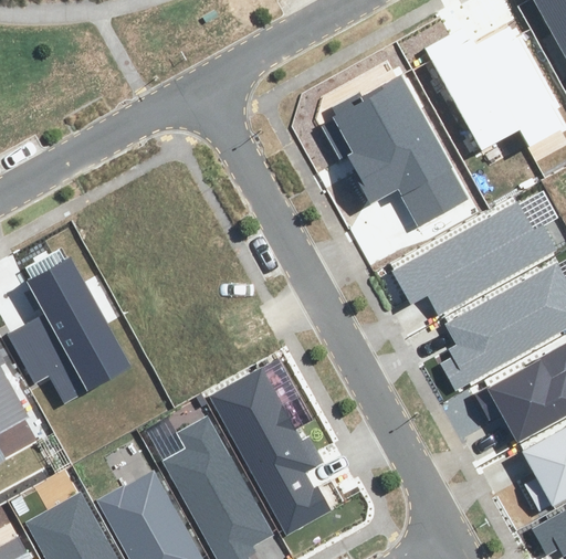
[(565,0),(532,0),(565,59),(565,0)]
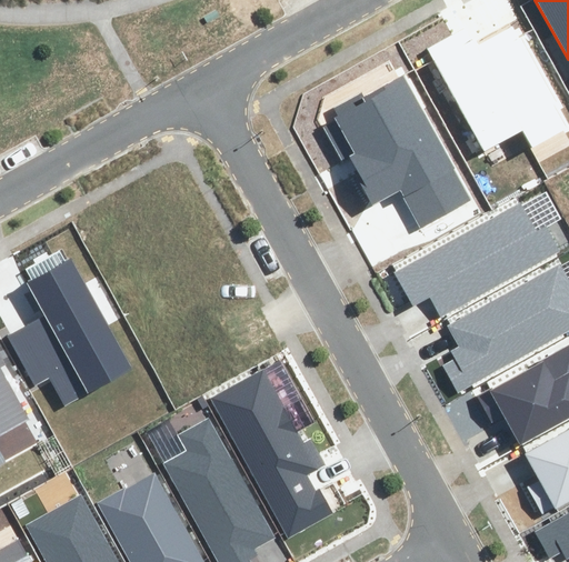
[(472,43),(437,63),(486,150),(522,130),(530,146),(563,127),(516,42),(482,61),(472,43)]
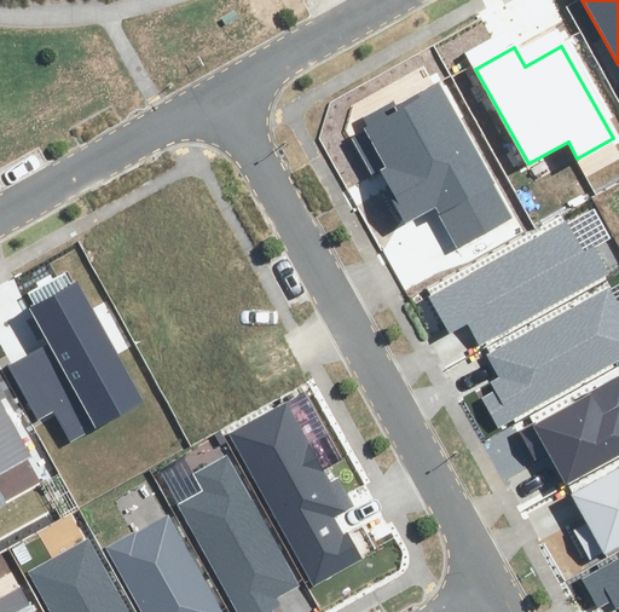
[(368,127),(399,185),(392,189),(408,217),(435,202),(460,248),(512,220),(437,81),(395,104),(399,110),(368,127)]
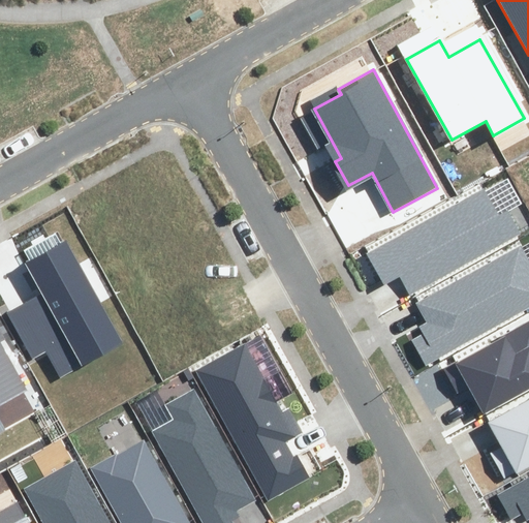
[(383,283),(398,275),(410,298),(524,236),(509,209),(499,214),(485,187),(366,252),(383,283)]
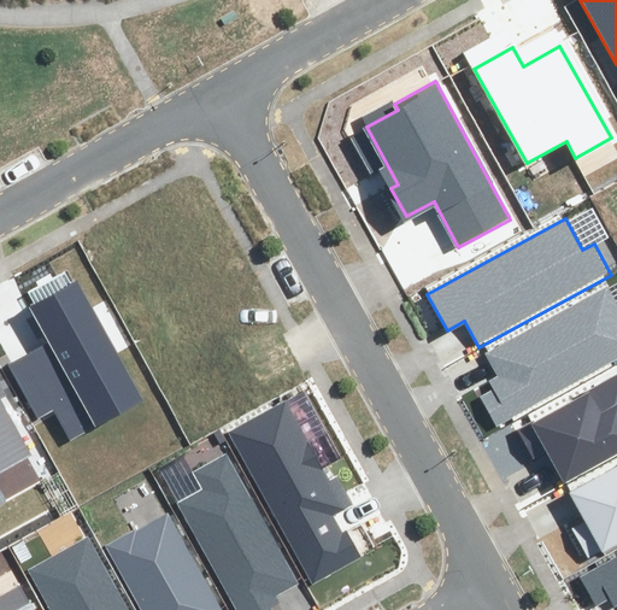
[(494,391),(482,398),(498,427),(616,362),(616,301),(609,287),(485,355),(495,375),(488,380),(494,391)]
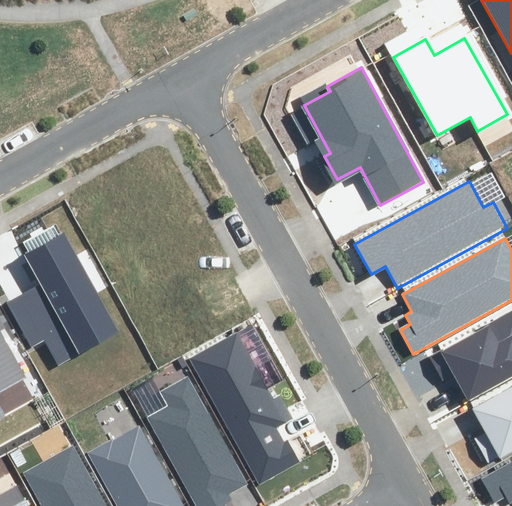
[(9,300),(31,342),(44,335),(59,363),(115,334),(68,245),(32,264),(42,282),(9,300)]
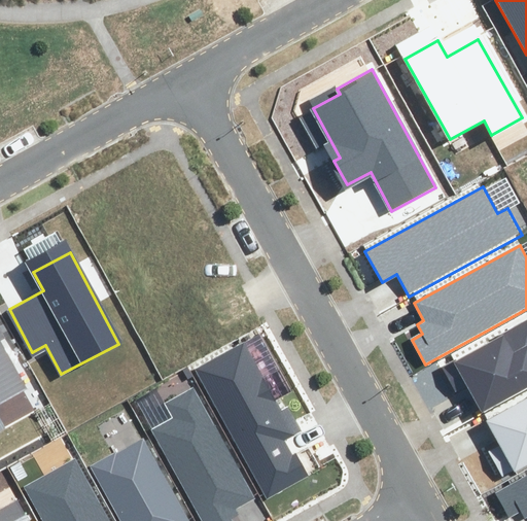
[(526,322),(453,362),(480,412),(526,386),(526,322)]
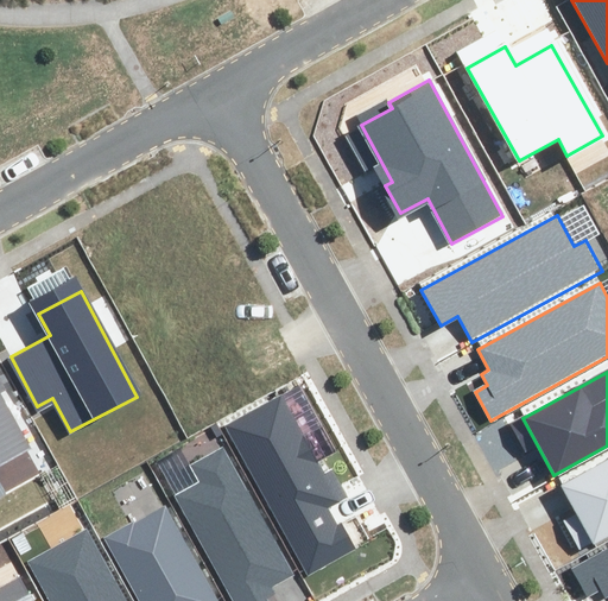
[(280,399),(230,426),(311,571),(354,549),(340,523),(335,526),(325,508),(336,503),(280,399)]
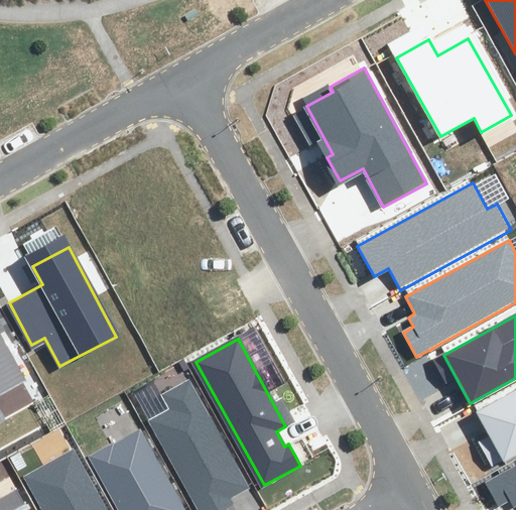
[(0,424),(4,422),(0,414),(0,404),(26,390),(0,343),(0,424)]
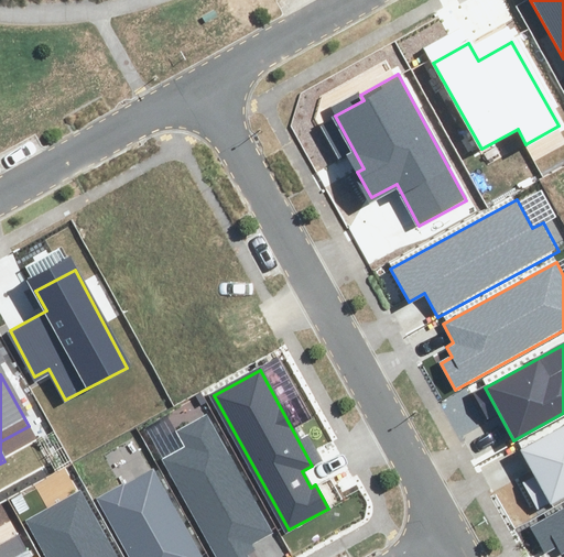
[(192,449),(162,466),(213,556),(260,556),(248,534),(269,522),(208,413),(181,428),(192,449)]
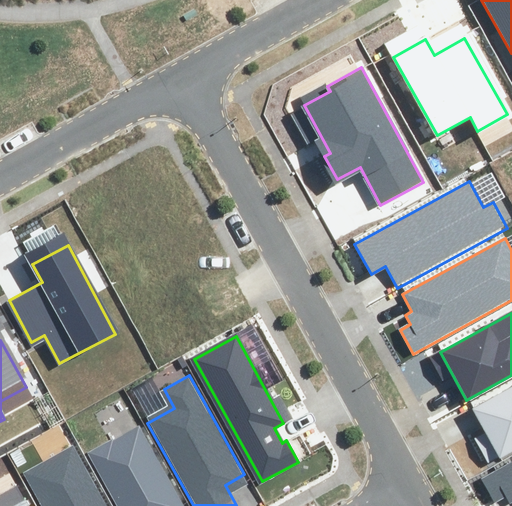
[(485,432),(474,439),(489,465),(511,451),(511,386),(472,409),(485,432)]
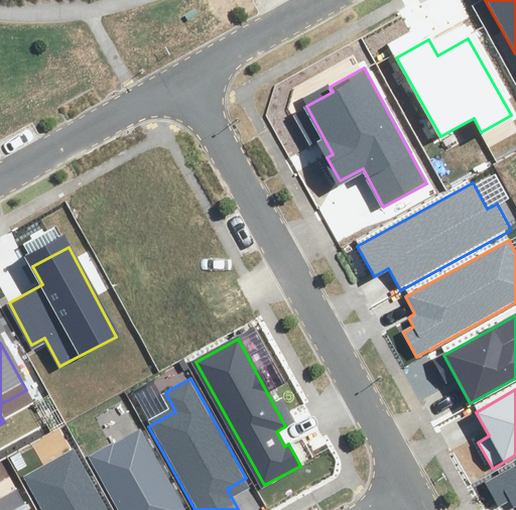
[(185,509),(140,428),(90,457),(120,509),(185,509)]
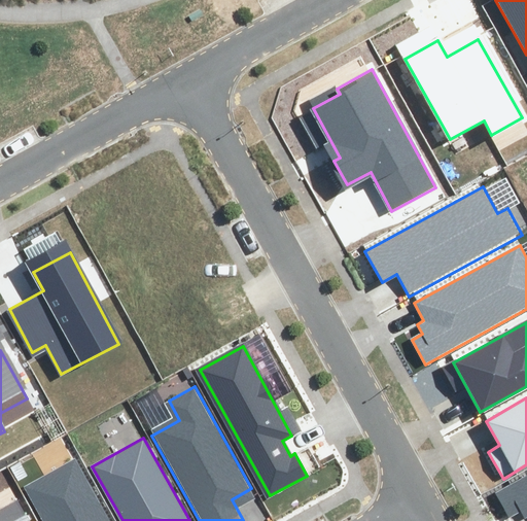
[(109,520),(76,461),(27,489),(44,520),(109,520)]
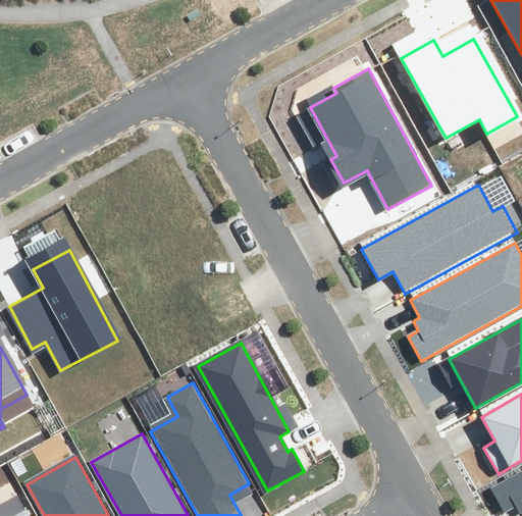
[(521,473),(492,489),(505,513),(515,508),(518,514),(521,511),(521,473)]
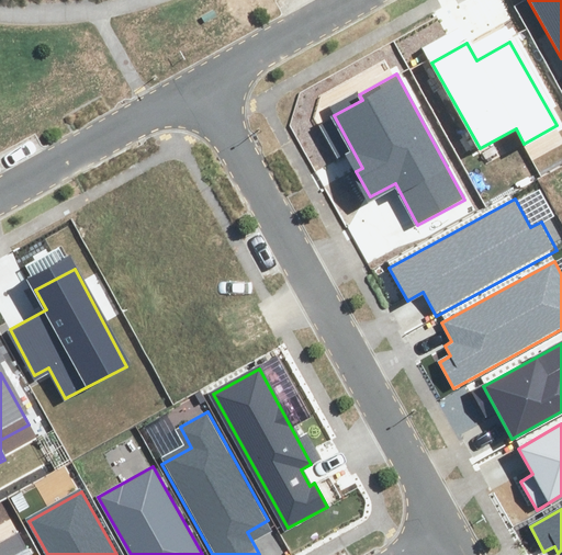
[(26,554),(18,539),(0,547),(0,554),(26,554)]
